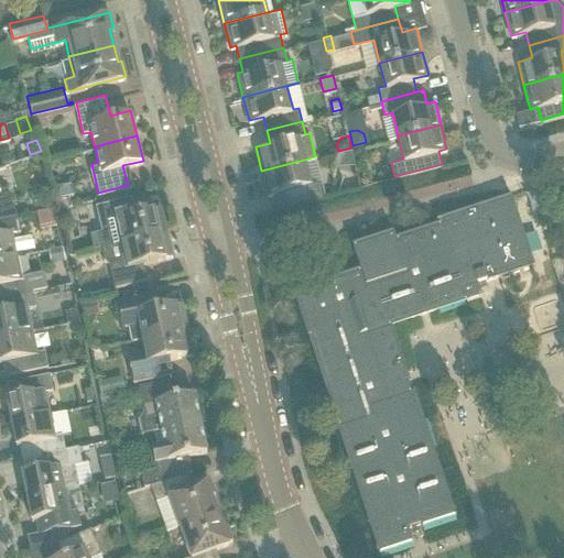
[(317,181),(310,183),(304,160),(261,171),(267,194),(275,192),(279,205),(321,194),(317,181)]
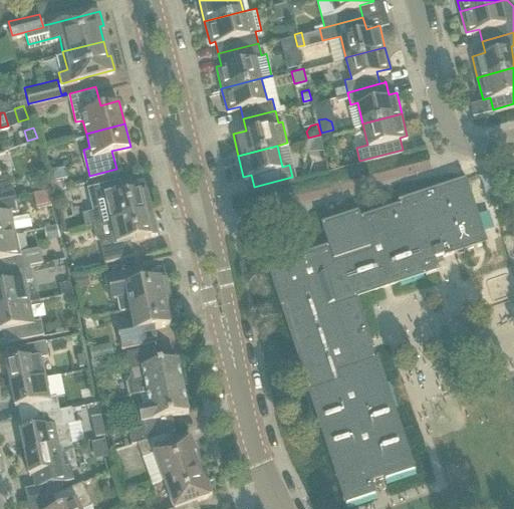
[(6,169),(0,171),(0,197),(15,195),(6,169)]
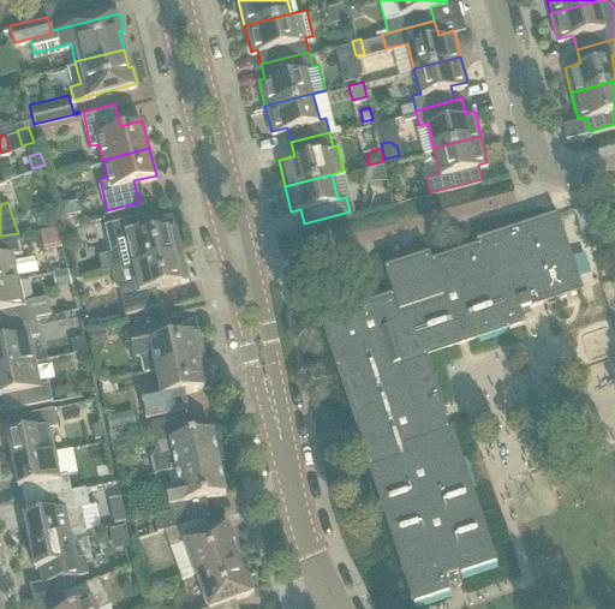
[(548,298),(583,287),(557,209),(476,236),(476,238),(478,237),(481,242),(431,258),(428,250),(383,264),(392,290),(318,314),(368,460),(366,460),(412,599),(449,587),(445,572),(458,567),(459,571),(496,559),(452,422),(448,423),(424,351),(508,322),(508,324),(525,320),(520,305),(548,297),(548,298)]
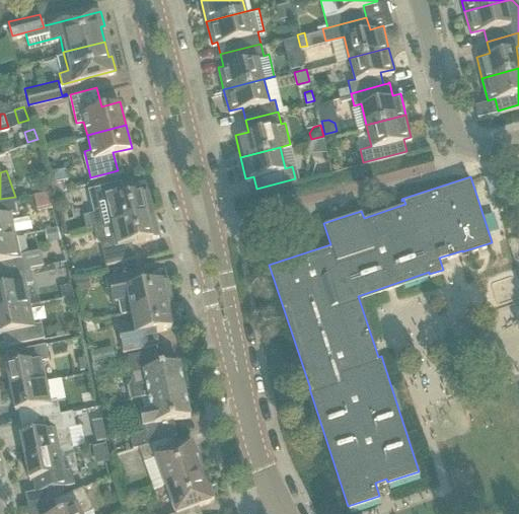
[(92,225),(92,226),(153,212),(147,189),(125,194),(121,178),(87,187),(92,210),(103,207),(107,222),(92,225)]
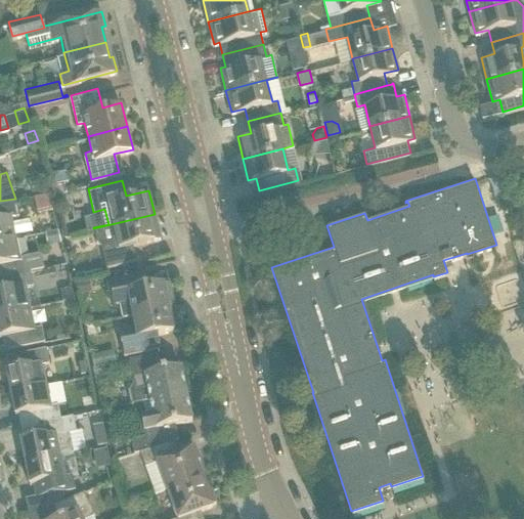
[(36,210),(52,207),(49,190),(33,193),(36,210)]
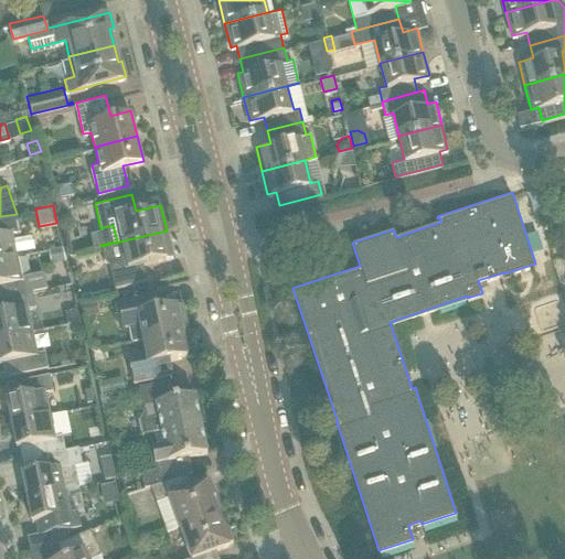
[(12,230),(19,229),(17,214),(0,216),(0,256),(18,254),(12,230)]
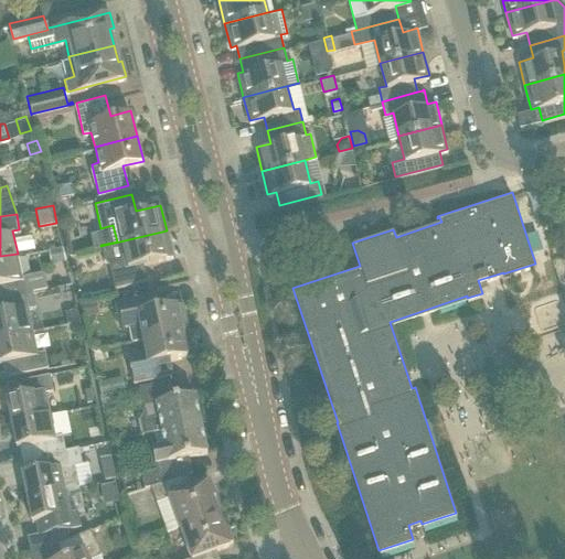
[(167,230),(100,246),(103,256),(108,261),(115,286),(141,279),(138,262),(172,255),(167,230)]
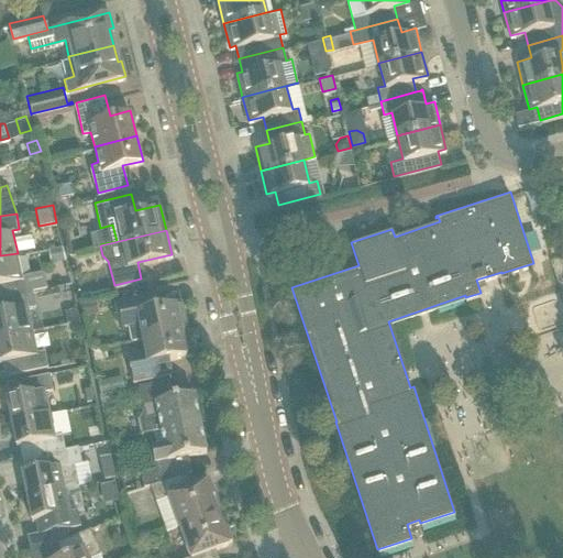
[(50,261),(65,258),(62,243),(46,247),(50,261)]
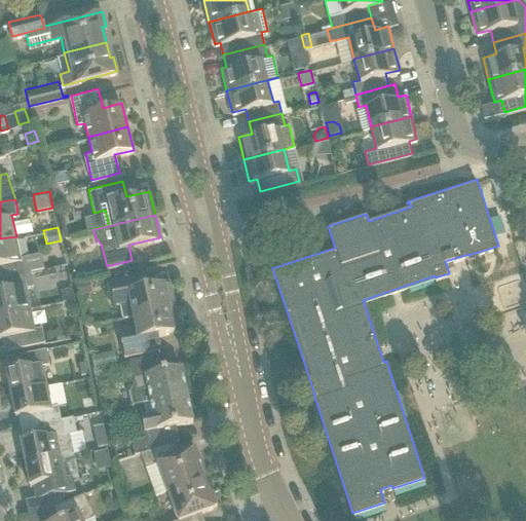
[(37,252),(21,256),(16,236),(0,238),(0,275),(30,269),(43,266),(41,255),(37,252)]
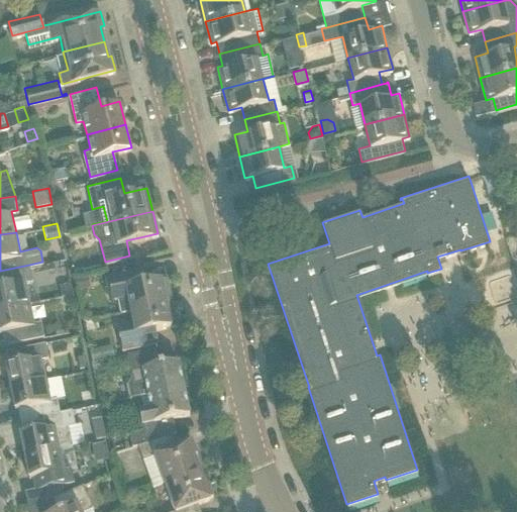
[(62,273),(69,271),(67,258),(59,260),(62,273)]
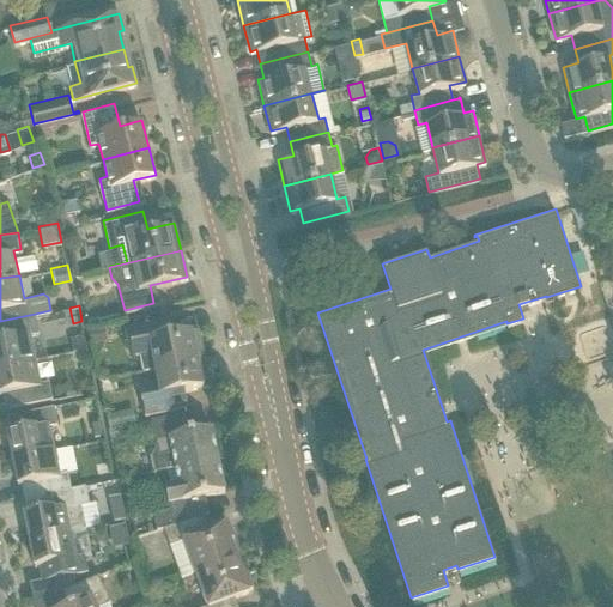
[(87,326),(102,322),(99,310),(84,314),(87,326)]
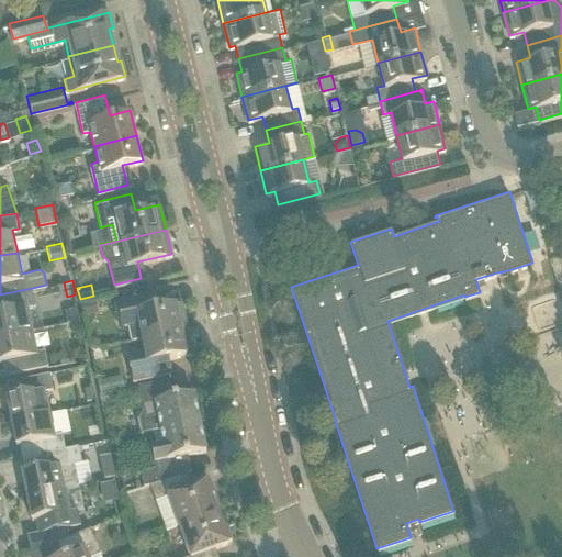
[(27,305),(35,303),(32,288),(0,294),(0,333),(32,327),(27,305)]
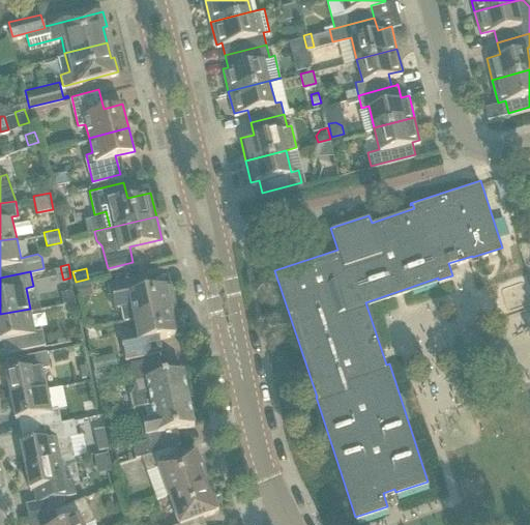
[(149,287),(144,286),(142,273),(108,281),(114,307),(119,305),(122,318),(176,307),(171,283),(149,287)]
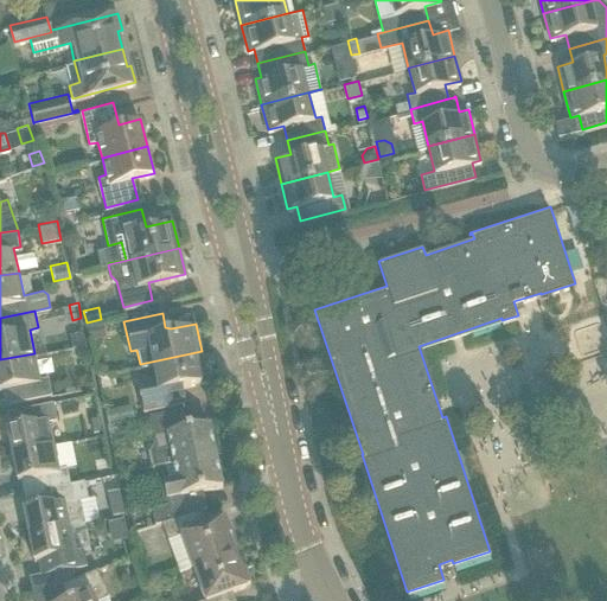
[(89,338),(106,334),(102,321),(85,325),(89,338)]
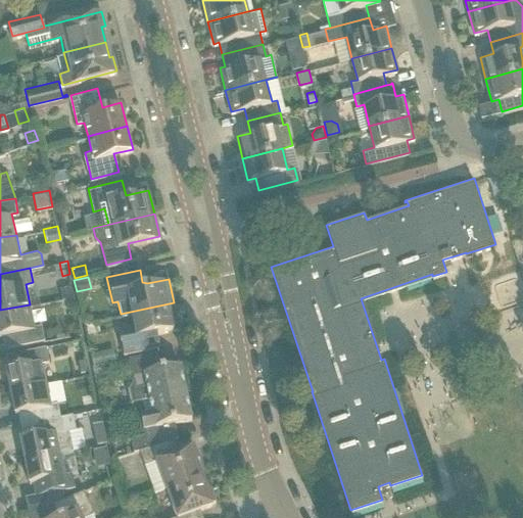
[(69,286),(59,288),(61,296),(72,294),(69,286)]
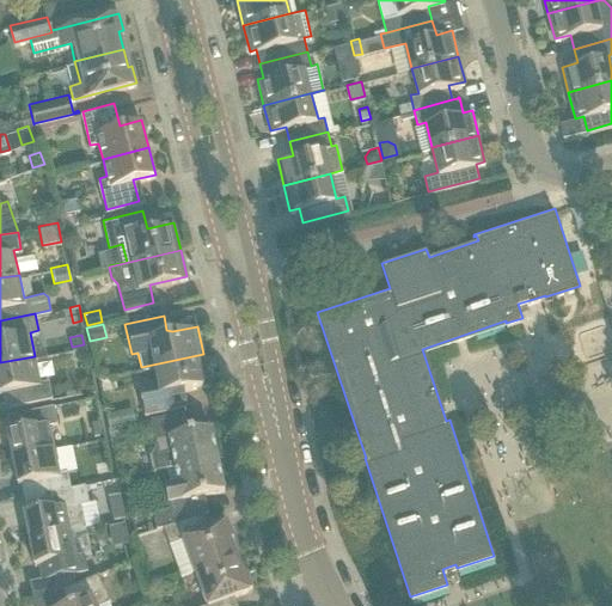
[(183,387),(209,383),(203,354),(141,367),(141,368),(153,366),(155,378),(136,383),(144,414),(183,405),(181,392),(183,387)]
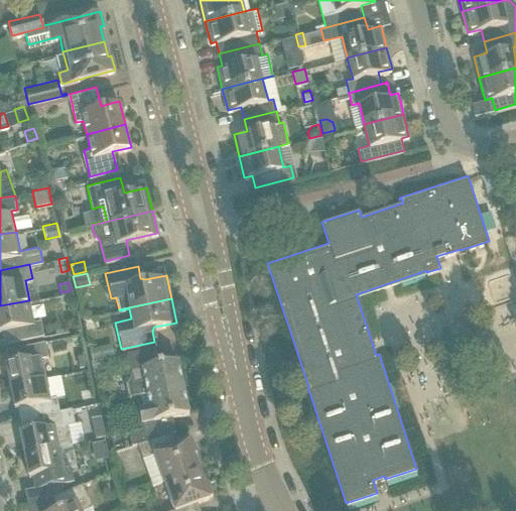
[(40,320),(33,321),(29,300),(0,305),(0,329),(2,330),(4,342),(43,334),(40,320)]
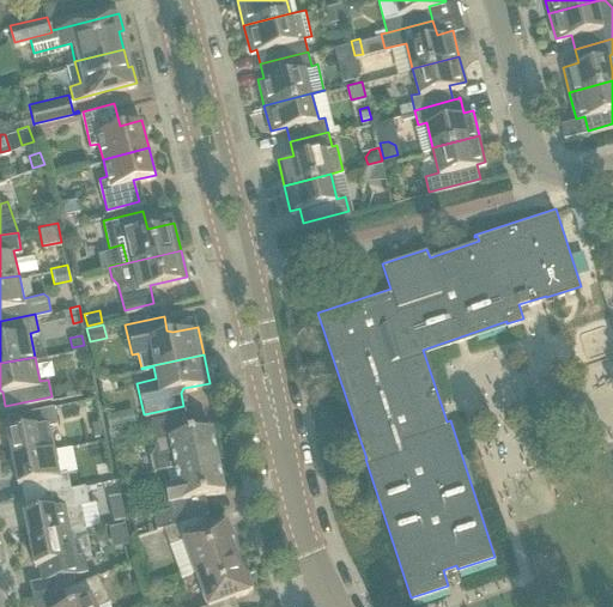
[(48,424),(58,422),(53,404),(6,413),(10,429),(6,430),(12,456),(53,448),(48,424)]
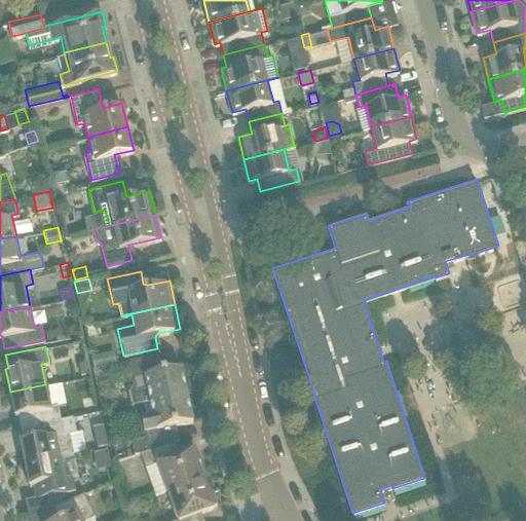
[(181,366),(159,370),(155,352),(128,359),(133,381),(128,389),(132,402),(186,391),(181,366)]
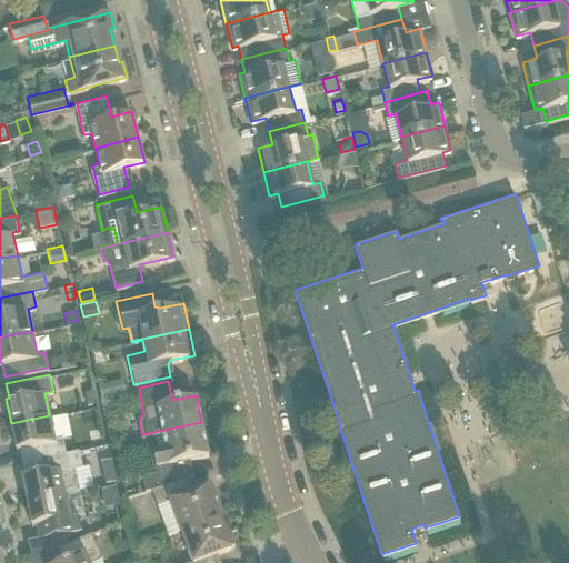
[(93,388),(85,390),(88,403),(96,402),(93,388)]
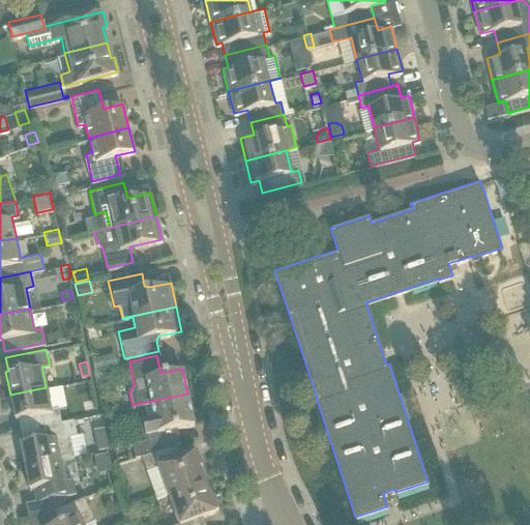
[(58,406),(50,408),(46,387),(10,395),(15,417),(18,416),(21,429),(61,420),(58,406)]
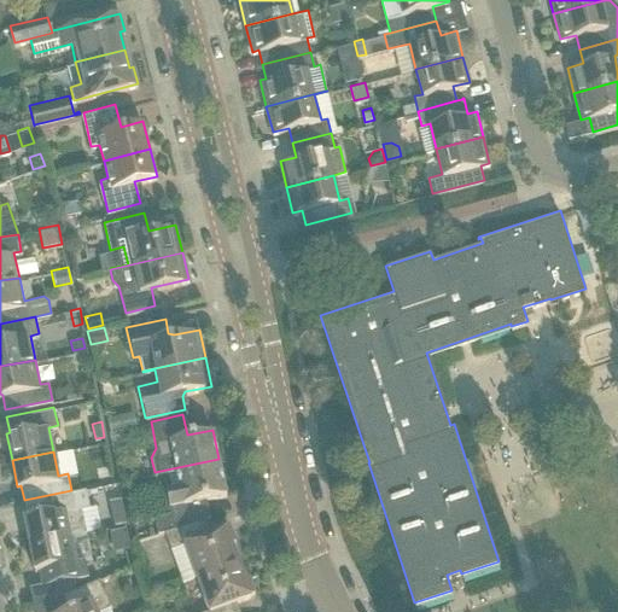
[(200,497),(226,493),(219,459),(155,472),(155,473),(174,470),(179,487),(165,489),(169,511),(152,514),(158,531),(196,519),(204,517),(200,497)]
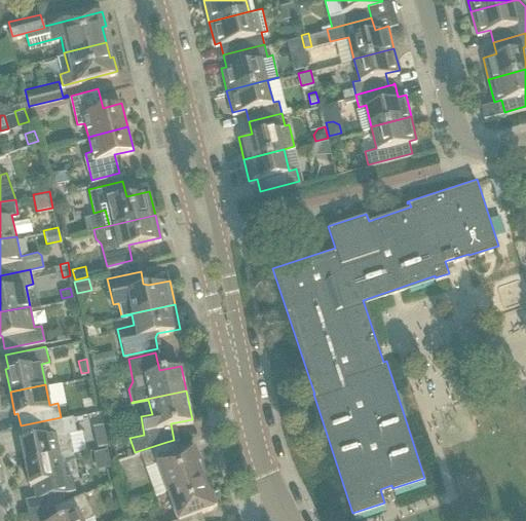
[(68,432),(73,431),(70,415),(61,417),(21,425),(23,438),(20,439),(25,461),(60,454),(72,452),(68,432)]
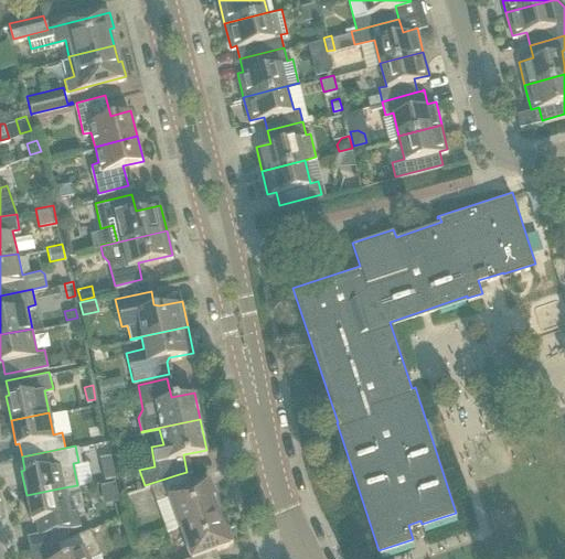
[(113,464),(102,466),(104,477),(115,475),(113,464)]
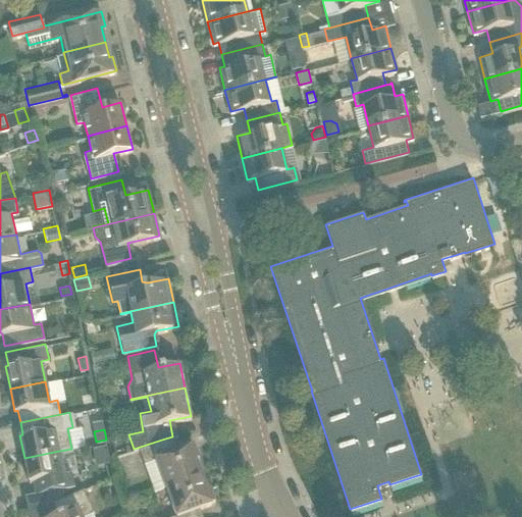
[(193,443),(170,452),(165,438),(134,449),(134,450),(138,448),(144,463),(153,459),(164,486),(201,473),(196,458),(198,457),(193,443)]
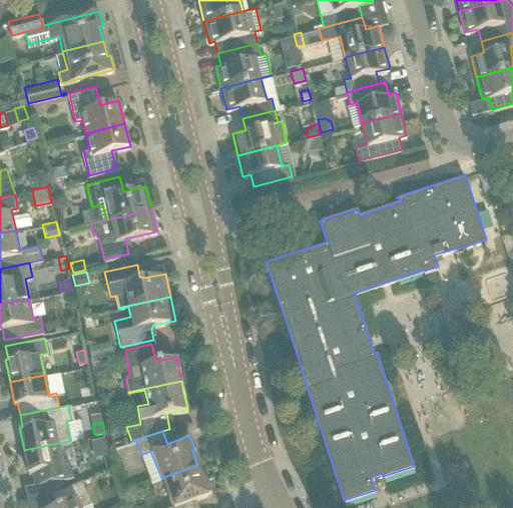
[(70,461),(62,463),(58,443),(24,450),(28,472),(31,471),(34,484),(73,476),(70,461)]
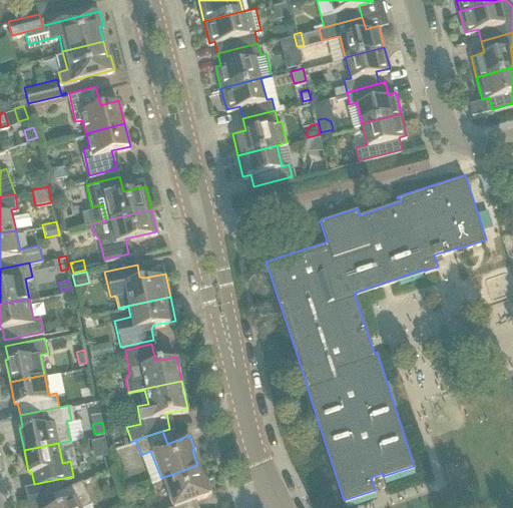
[(205,478),(203,479),(197,465),(161,478),(171,505),(163,507),(190,507),(188,500),(210,492),(205,478)]
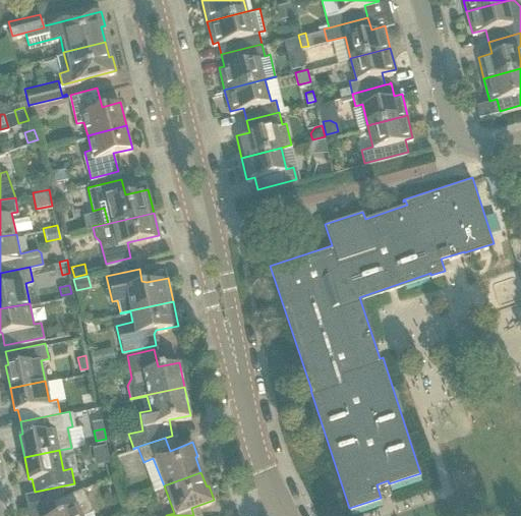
[(81,515),(94,509),(83,486),(52,501),(57,513),(51,515),(81,515)]
